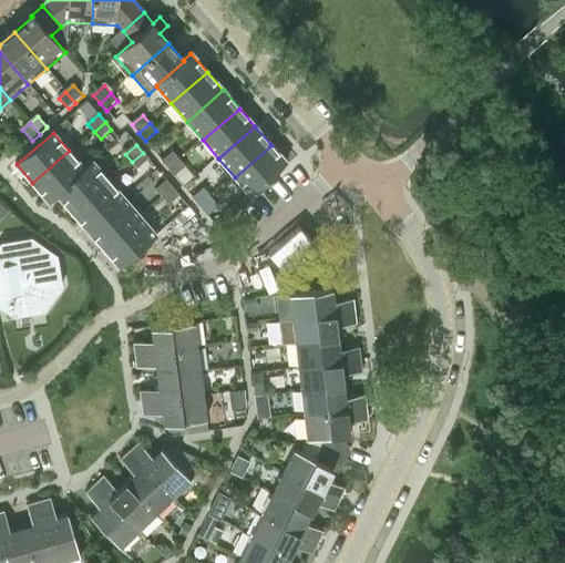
[(250,195),(287,164),(271,145),(235,177),(250,195)]
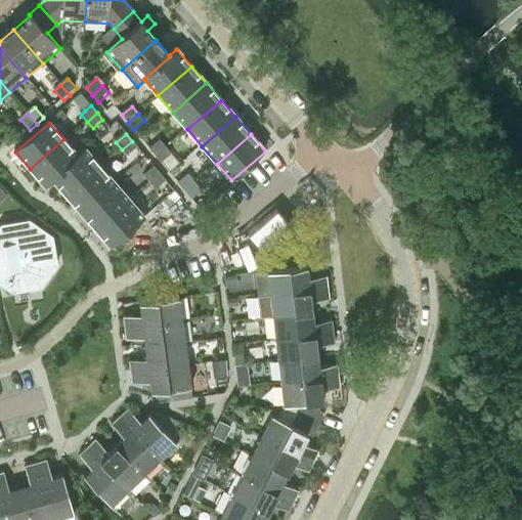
[(78,157),(64,140),(63,139),(30,169),(45,185),(78,157)]
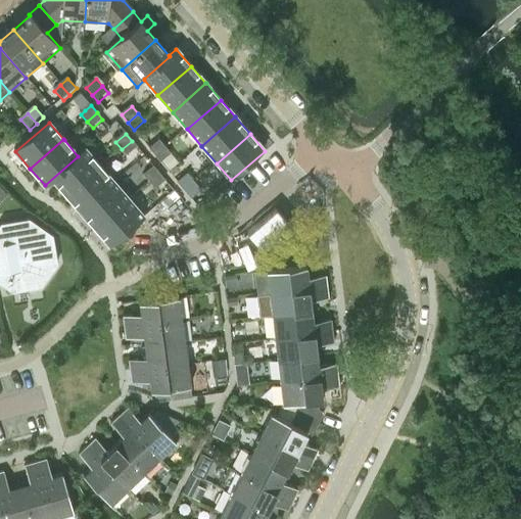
[(128,156),(138,148),(132,141),(122,149),(128,156)]
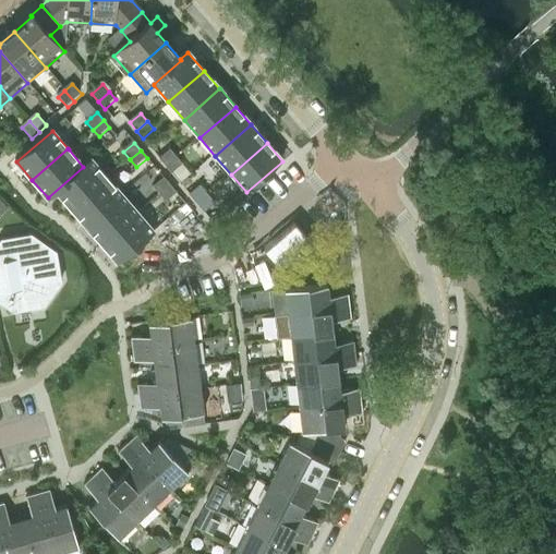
[(166,167),(178,158),(171,151),(160,159),(166,167)]
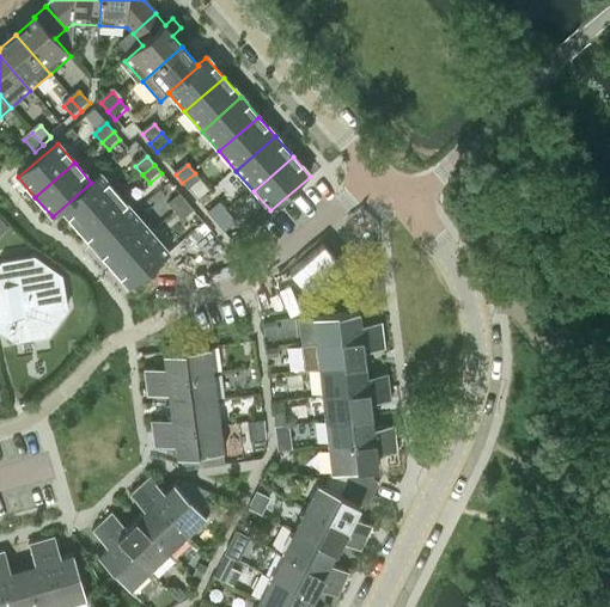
[(189,191),(202,182),(195,173),(182,183),(189,191)]
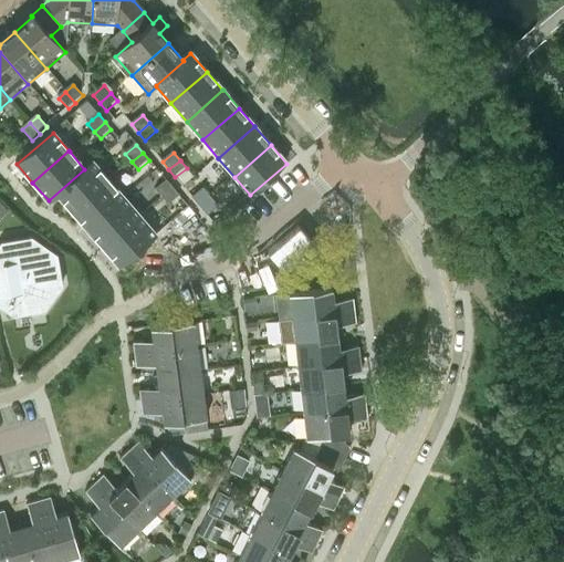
[(72,212),(108,180),(93,163),(84,169),(49,200),(50,203),(58,196),(72,212)]
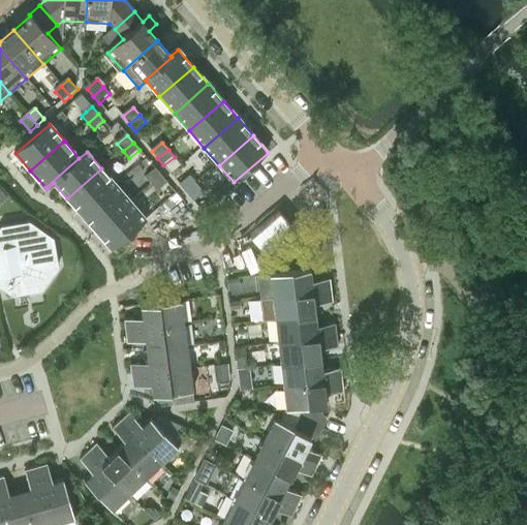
[(117,186),(101,170),(101,168),(67,198),(83,215),(117,186)]
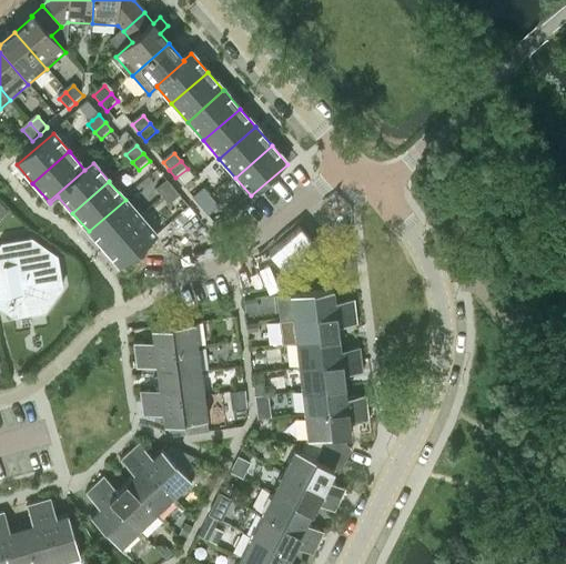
[(162,200),(172,191),(165,183),(155,192),(162,200)]
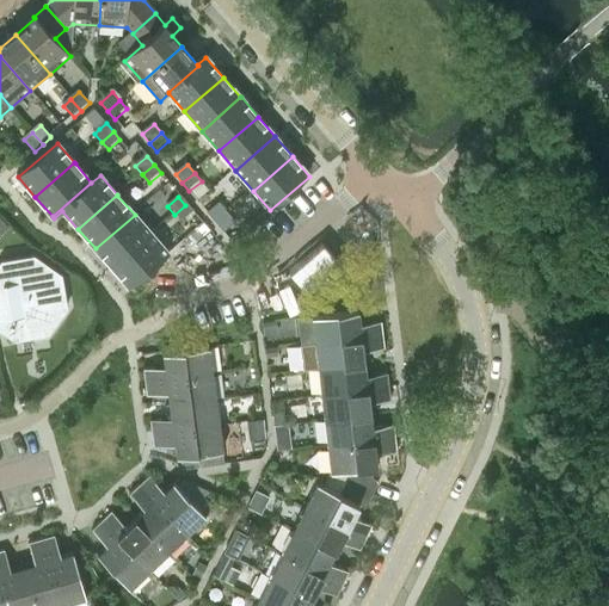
[(182,223),(192,214),(185,205),(174,215),(182,223)]
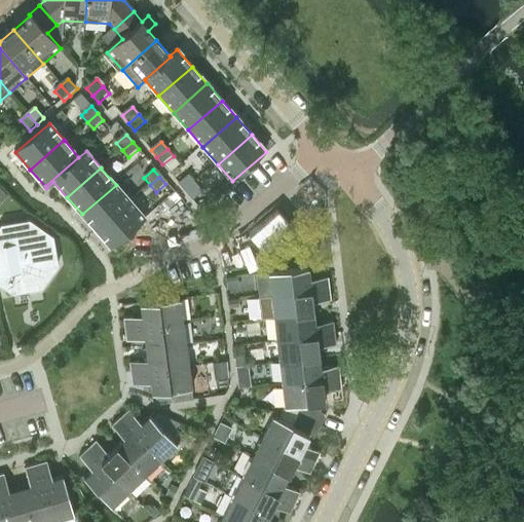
[(185,193),(195,185),(188,177),(178,185),(185,193)]
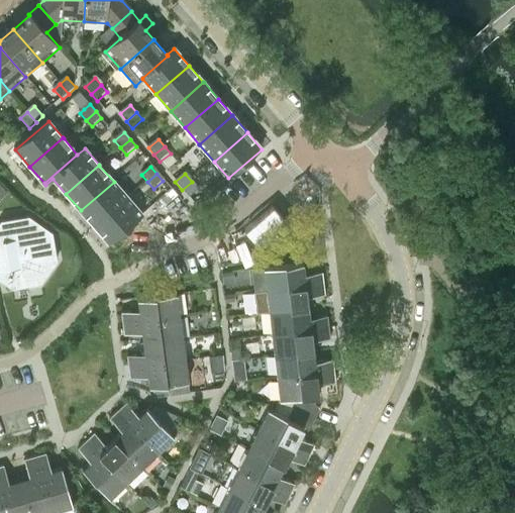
[(128,199),(114,182),(81,210),(95,227),(128,199)]
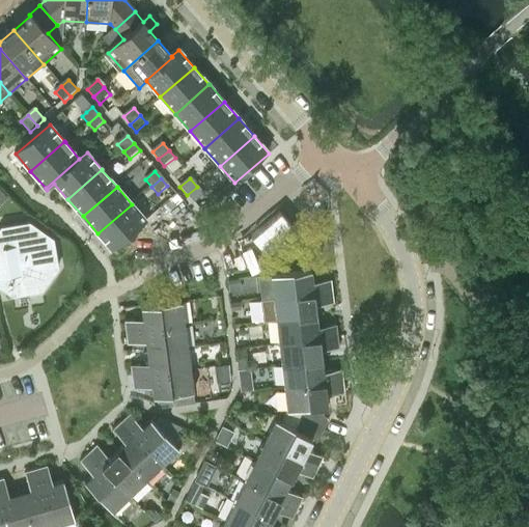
[(194,203),(204,195),(197,187),(187,195),(194,203)]
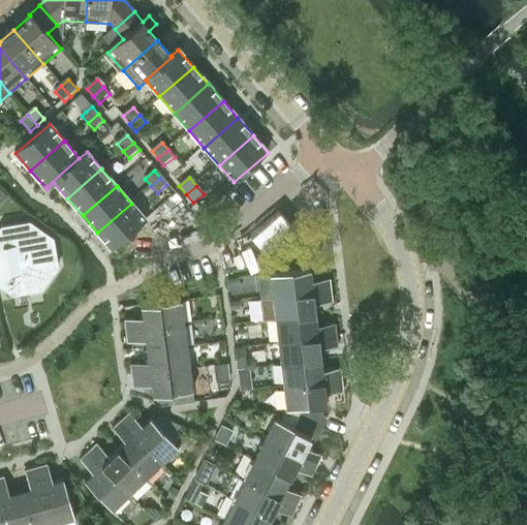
[(147,220),(146,220),(131,204),(97,233),(113,250),(147,220)]
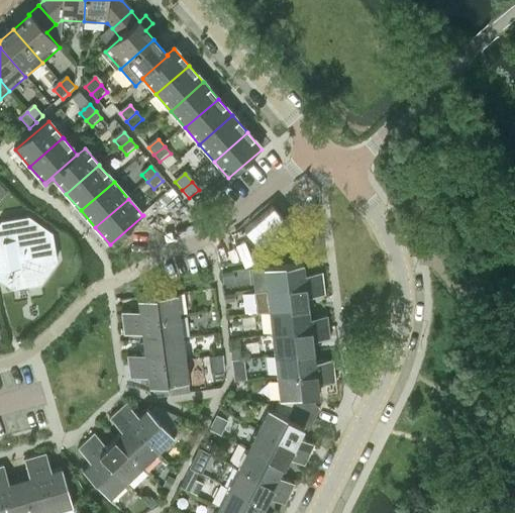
[(58,264),(54,235),(30,218),(2,223),(0,225),(0,282),(13,292),(41,287),(58,264)]
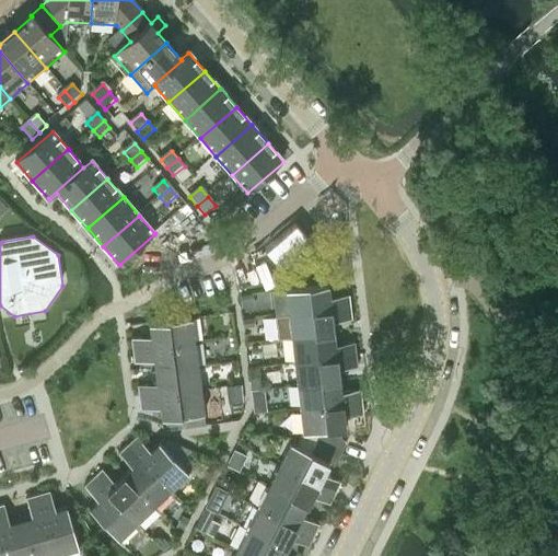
[(350,298),(330,300),(329,289),(274,296),(276,319),(352,310),(350,298)]
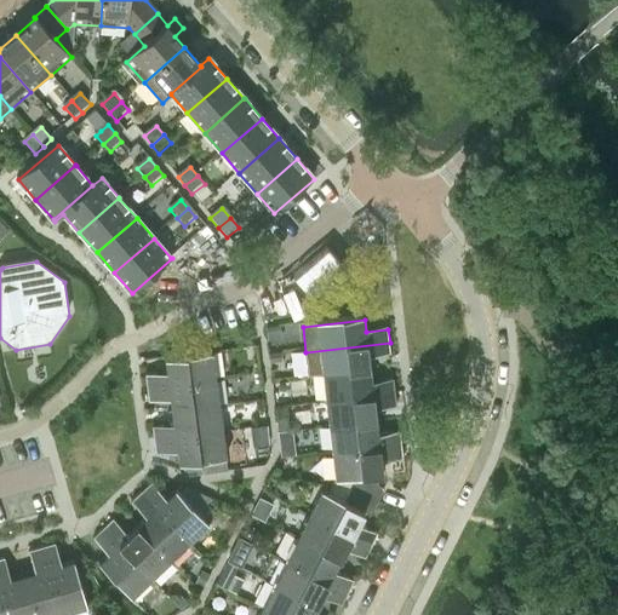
[(280,329),(268,331),(269,343),(281,342),(280,329)]
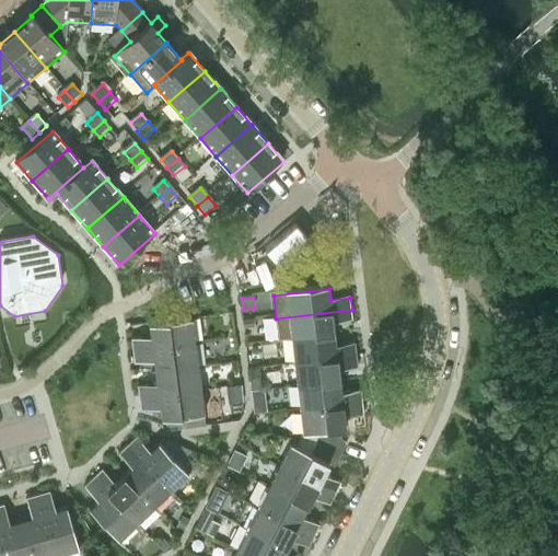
[(334,325),(353,322),(352,310),(276,319),(279,343),(292,340),(335,336),(334,325)]
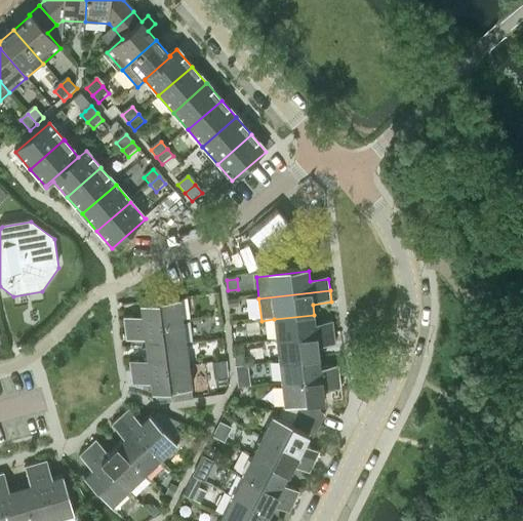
[(126,330),(184,323),(180,301),(142,306),(143,317),(124,319),(126,330)]
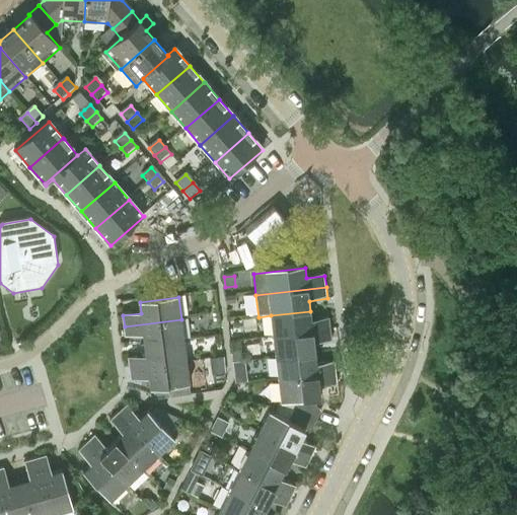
[(237,298),(227,299),(227,307),(237,306),(237,298)]
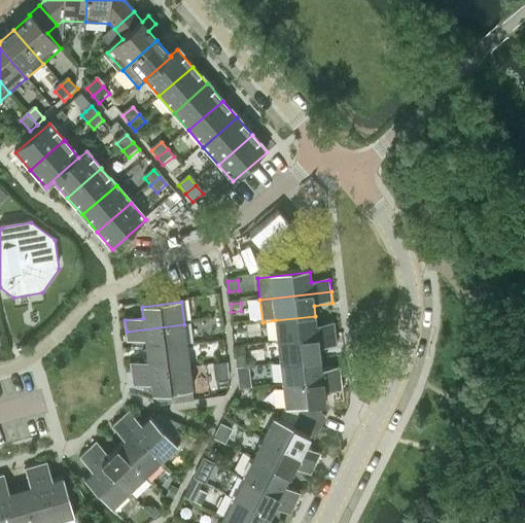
[(336,325),(317,327),(315,316),(275,320),(278,343),(337,337),(336,325)]
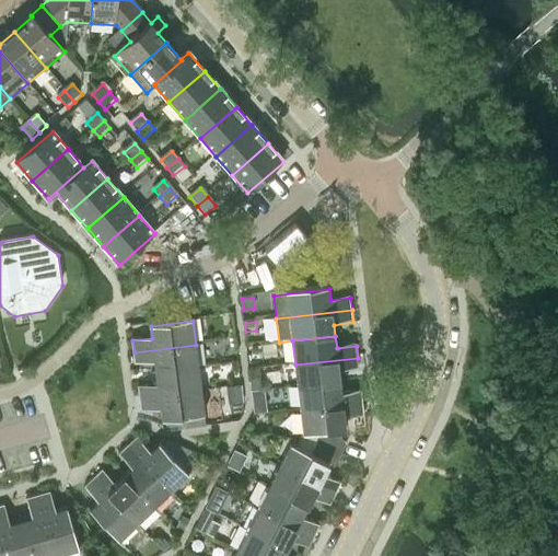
[(157,373),(199,368),(196,345),(135,352),(136,366),(155,362),(157,373)]
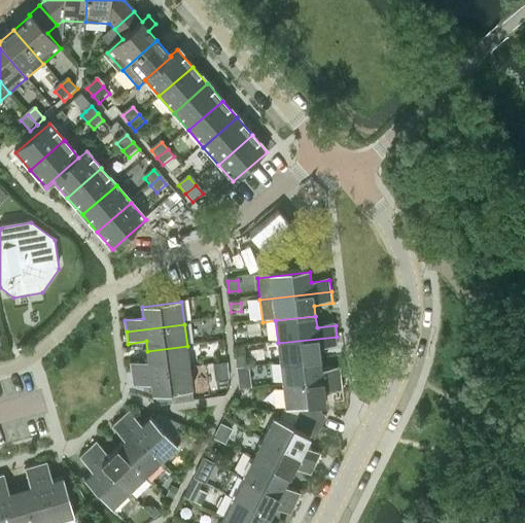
[(319,350),(338,347),(337,337),(278,343),(281,365),(321,360),(319,350)]
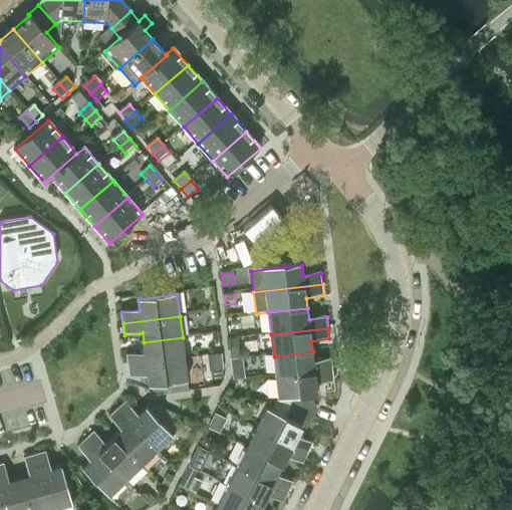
[(130,366),(186,359),(183,337),(144,342),(146,353),(128,355),(130,366)]
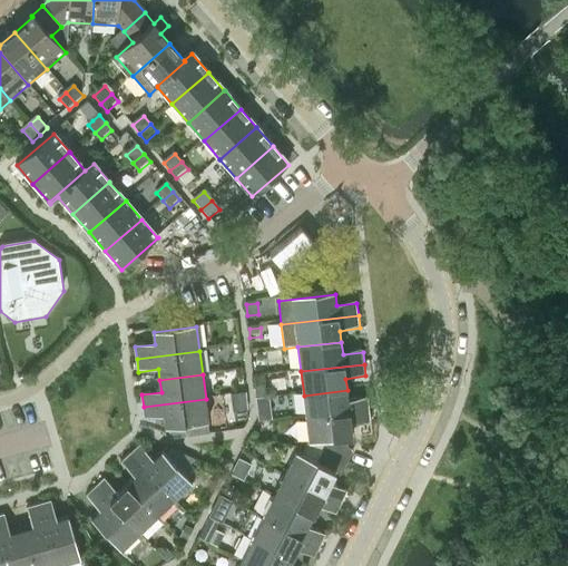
[(266,388),(256,389),(257,400),(267,399),(266,388)]
